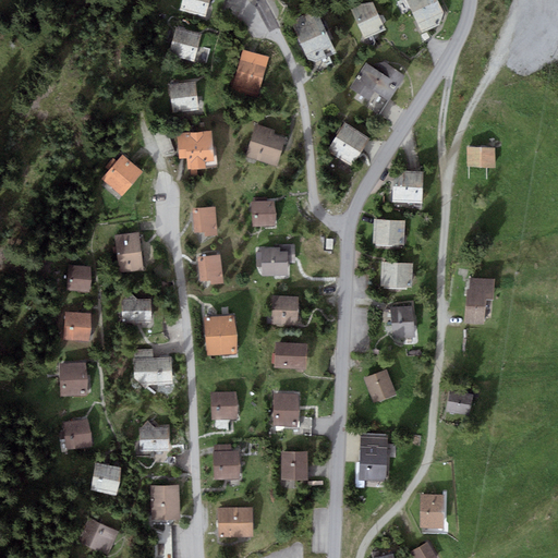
[(183,0),(181,10),(205,16),(209,0),(183,0)]
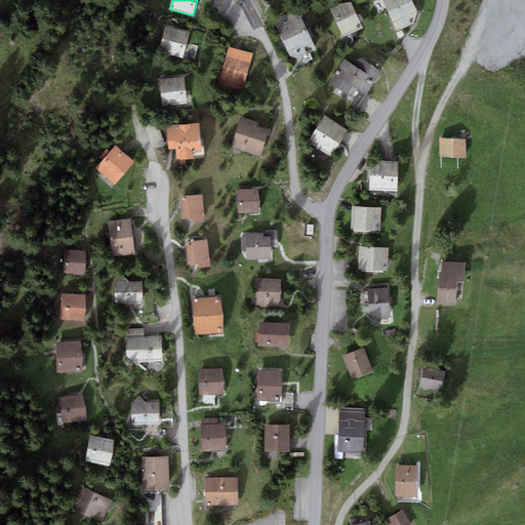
[(351,0),(329,10),(341,36),(363,26),(351,0)]
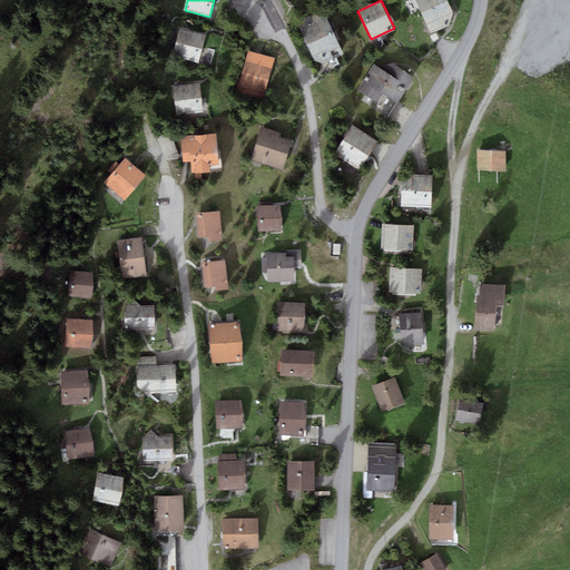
[(414,0),(422,13),(448,0),(446,0),(414,0)]
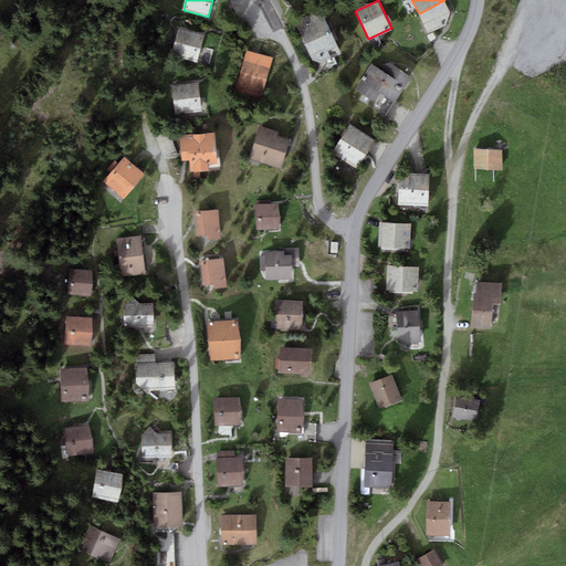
[(450,13),(444,0),(419,13),(429,33),(447,25),(450,13)]
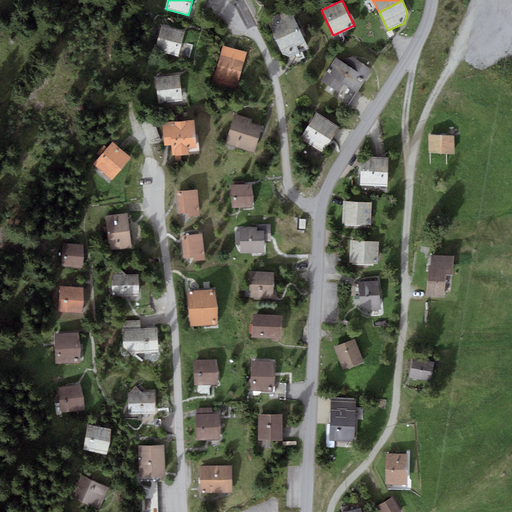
[(269,25),(276,40),(299,29),(290,9),(271,17),(269,25)]
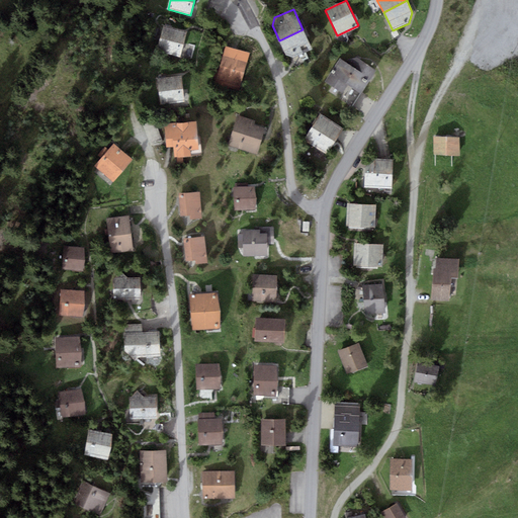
[(164,25),(157,51),(180,57),(187,32),(164,25)]
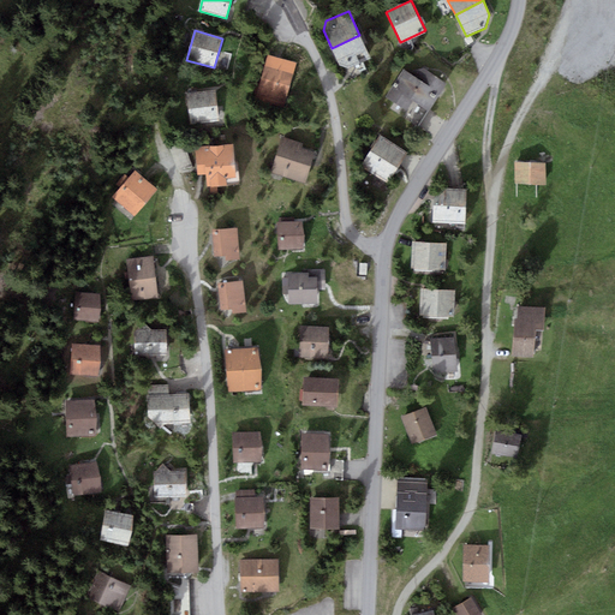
[(368,54),(359,35),(332,48),(340,66),(348,69),(360,64),(358,59),(368,54)]
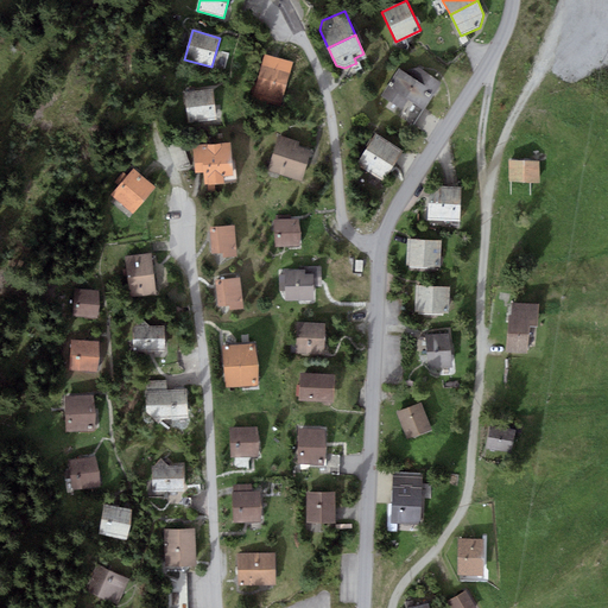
[(264,55),(252,96),(282,105),(293,63),(264,55)]
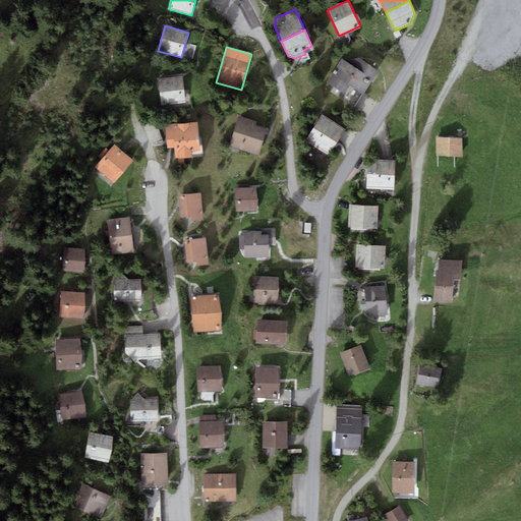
[(359,69),(346,60),(342,57),(327,80),(344,92),(350,83),(359,69)]
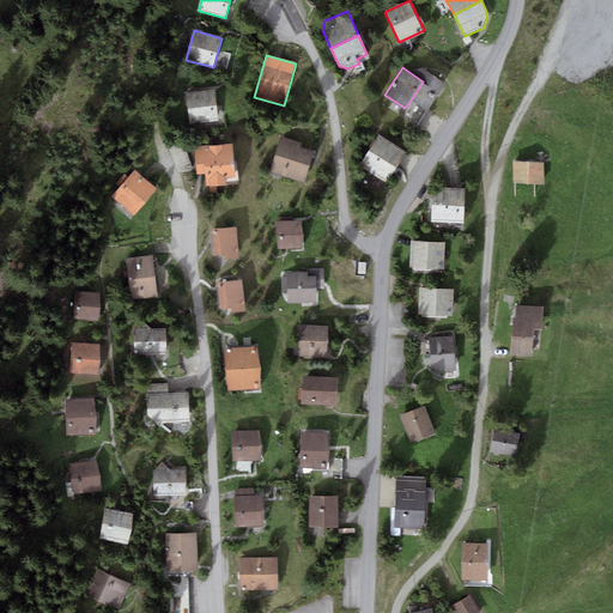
[(423,82),(412,98),(426,109),(444,82),(423,68),(407,71),(423,82)]
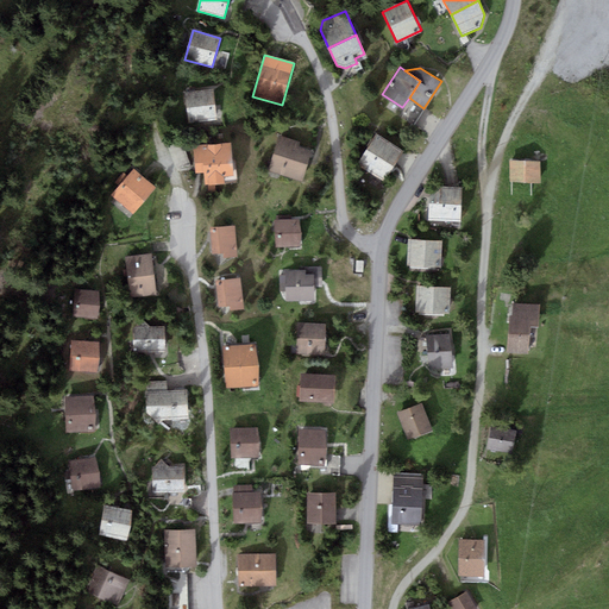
[(184,93),(188,123),(217,119),(213,89),(184,93)]
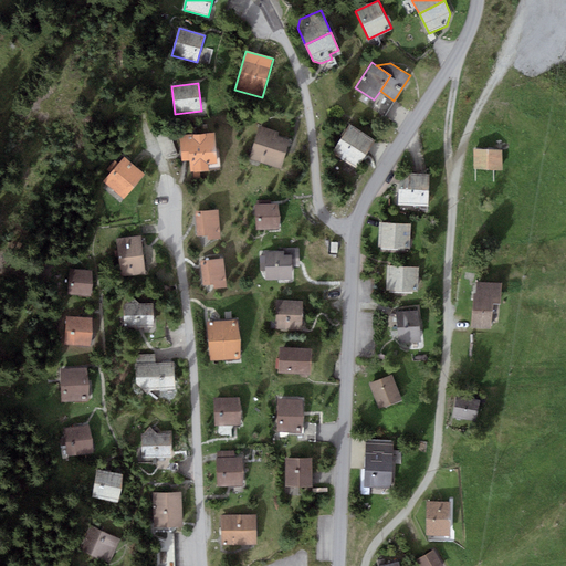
[(349,125),(333,152),(358,167),(375,140),(349,125)]
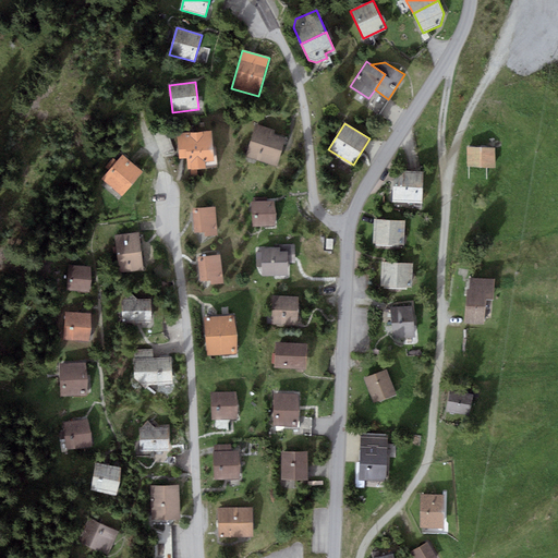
[(255,124),(245,158),(277,167),(284,138),(273,134),(275,130),(255,124)]
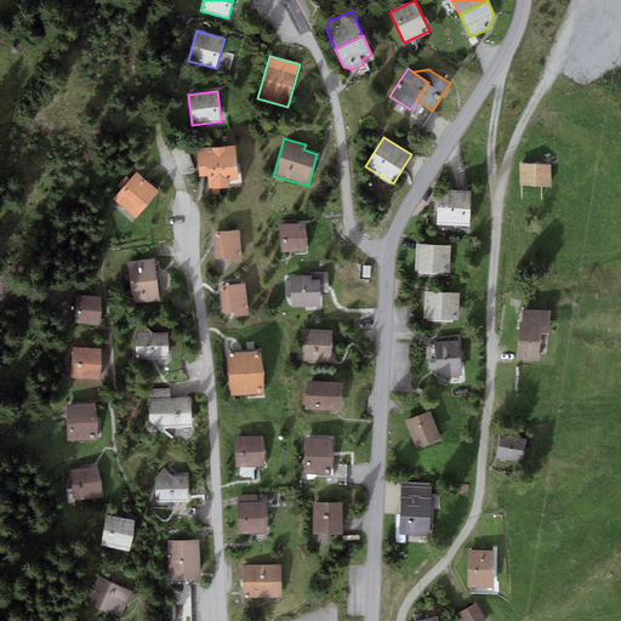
[(197,148),(199,177),(208,177),(208,189),(229,187),(228,180),(238,180),(235,146),(197,148)]
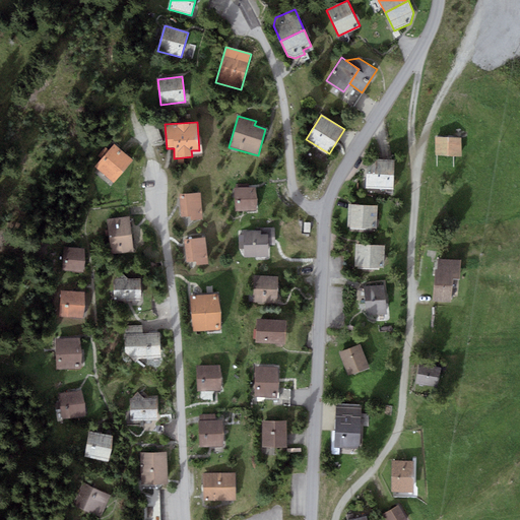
[(461,138),(437,139),(438,160),(462,160),(461,138)]
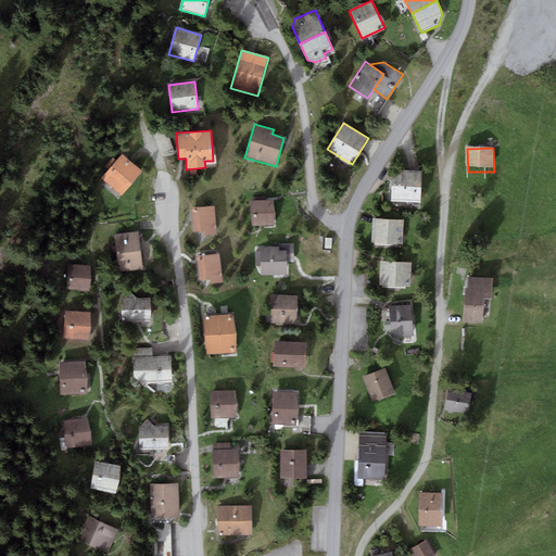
[(142,172),(124,154),(101,179),(119,196),(142,172)]
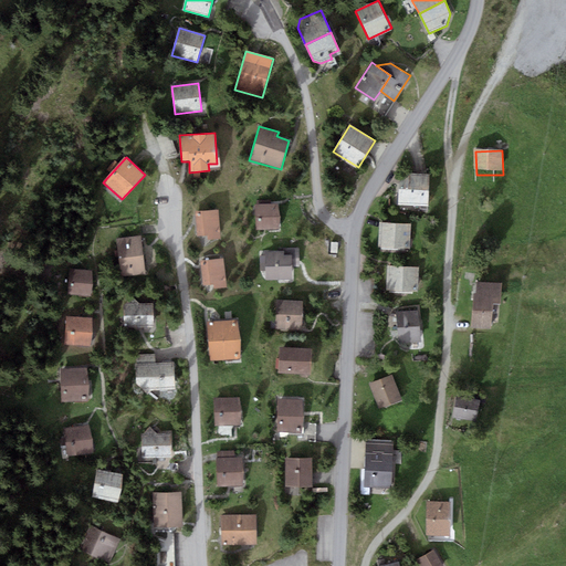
[(409,174),(400,181),(398,206),(428,207),(430,175),(409,174)]
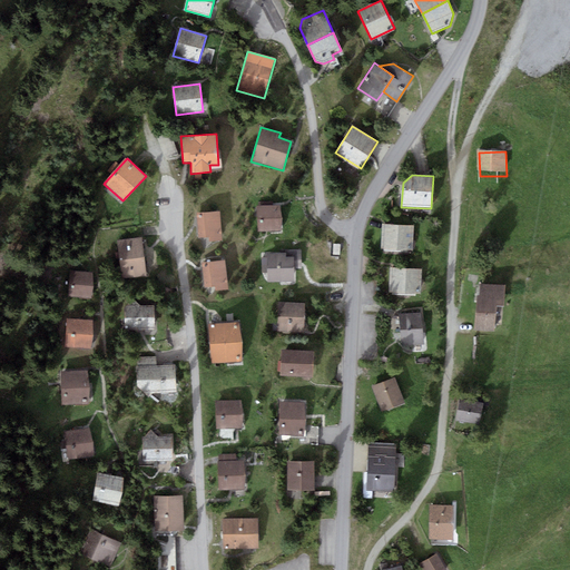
[(257,207),(258,232),(281,231),(279,206),(257,207)]
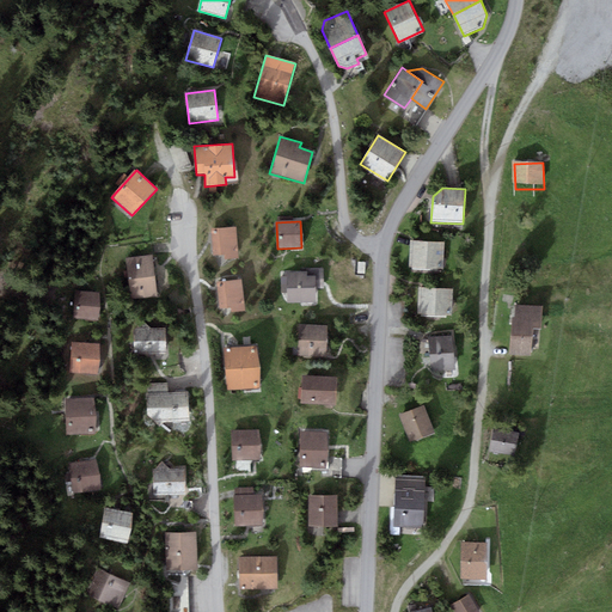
[(236,227),(212,228),(213,256),(225,255),(225,259),(238,258),(236,227)]
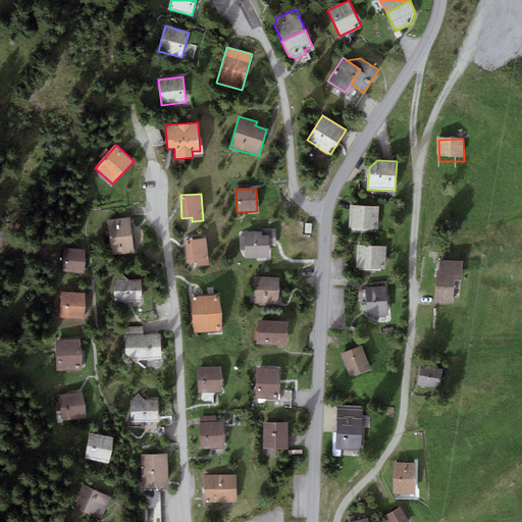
[(379,207),(350,205),(349,228),(378,229),(379,207)]
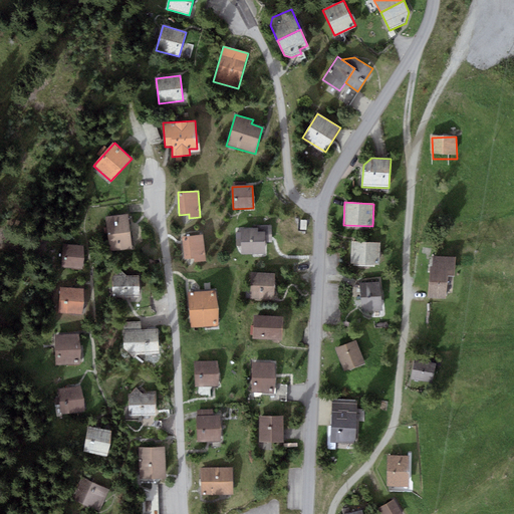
[(105,217),(107,234),(130,231),(127,214),(105,217)]
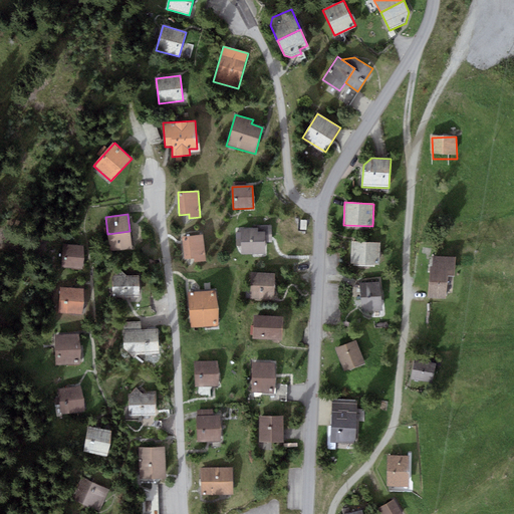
[(241,229),(241,254),(265,254),(265,243),(272,243),(271,226),(256,226),(257,228),(241,229)]
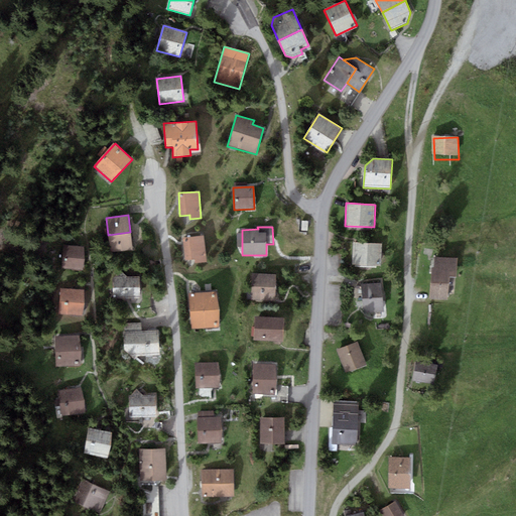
[(108,235),(110,252),(132,250),(130,232),(108,235)]
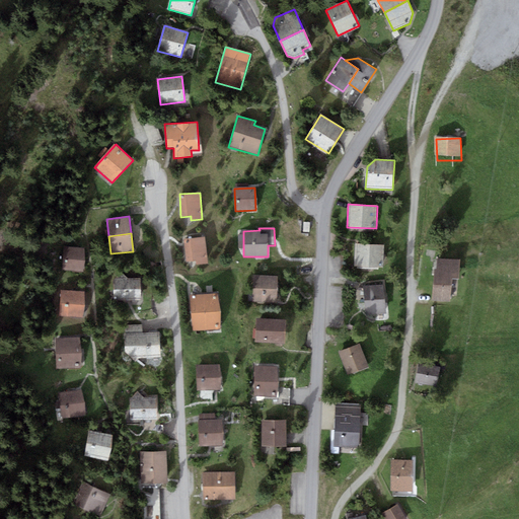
[(205,238),(183,240),(186,262),(196,261),(196,265),(207,264),(205,238)]
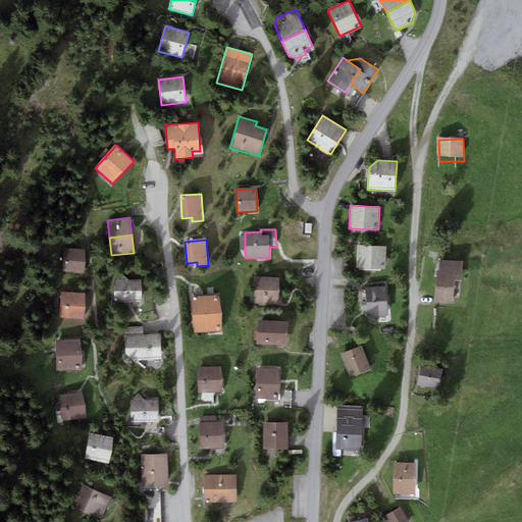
[(386,248),(358,246),(356,267),(385,269),(386,248)]
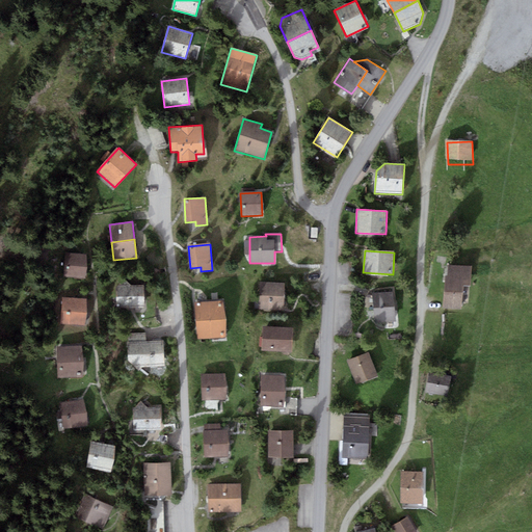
[(85,255),(64,254),(63,278),(84,280),(85,255)]
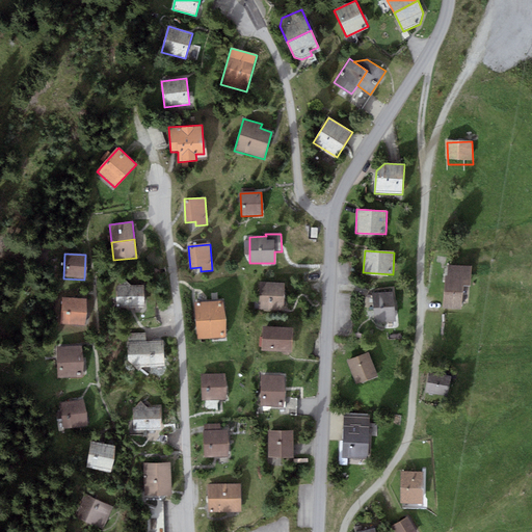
[(472,267),(448,265),(447,275),(445,275),(443,308),(461,309),(463,286),(471,286),(472,267)]
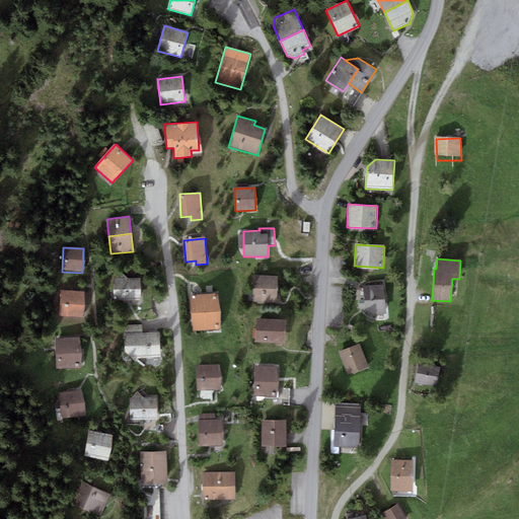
[(253,276),(253,302),(277,302),(277,276),(253,276)]
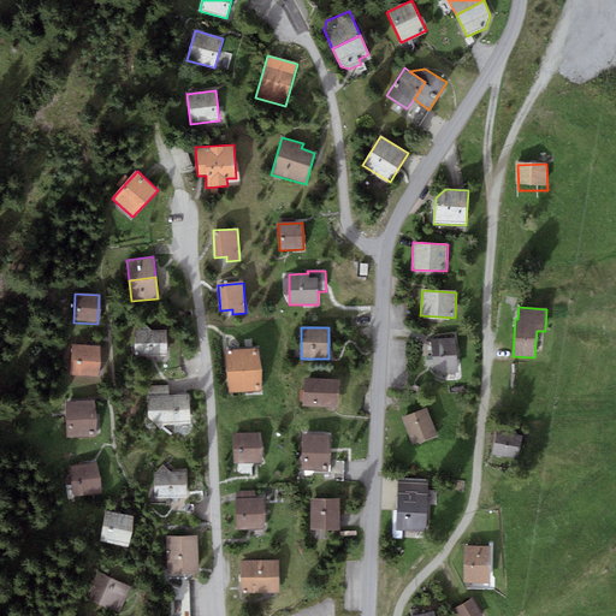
[(167,331),(135,333),(136,361),(169,360),(167,331)]
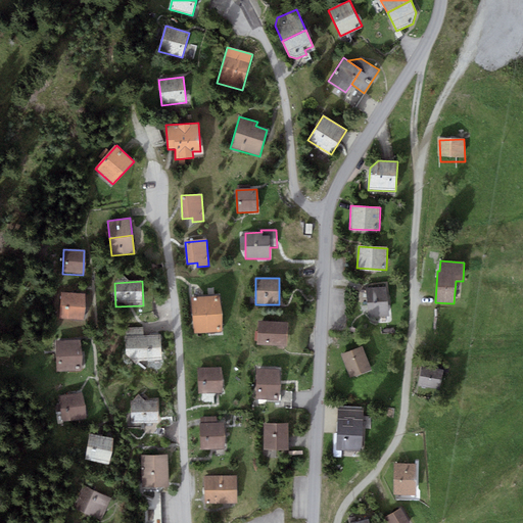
[(366,288),(368,303),(387,301),(386,287),(366,288)]
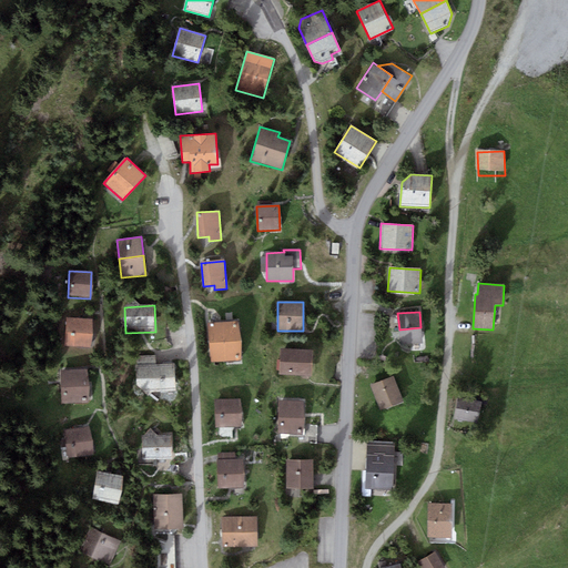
[(92,318),(67,317),(64,346),(91,348),(92,318)]
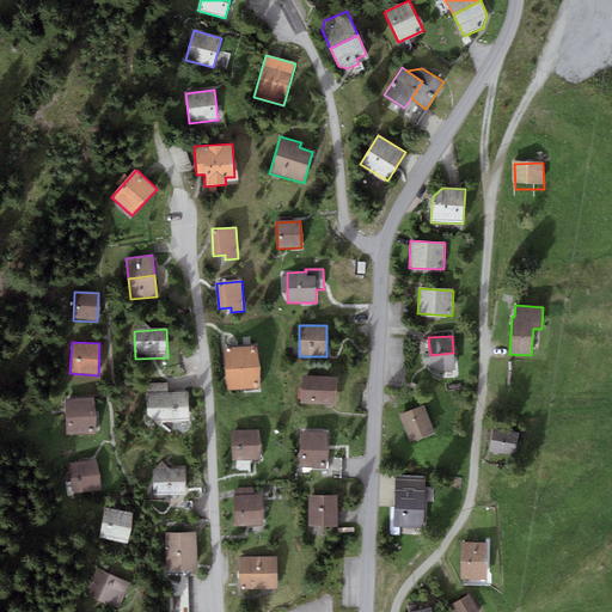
[(258,347),(225,349),(227,390),(261,387),(258,347)]
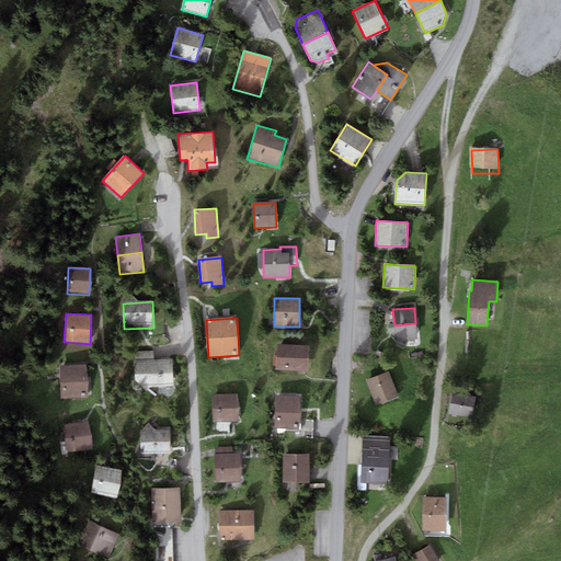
[(395,325),(396,341),(418,339),(415,323),(395,325)]
